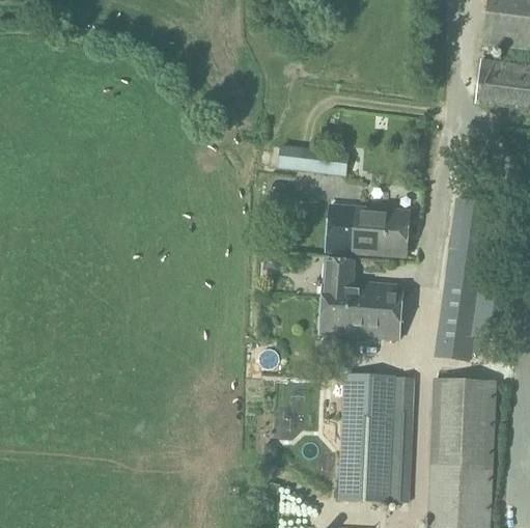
[(479,0),(476,32),(492,33),(490,48),(529,52),(529,0),(479,0)]
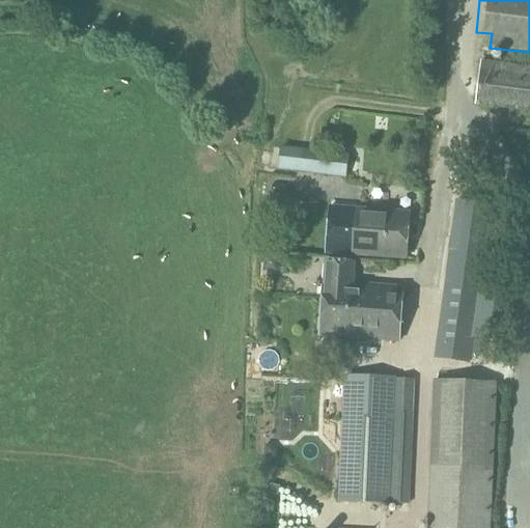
[(500,116),(529,120),(529,104),(512,103),(512,102),(503,101),(500,116)]
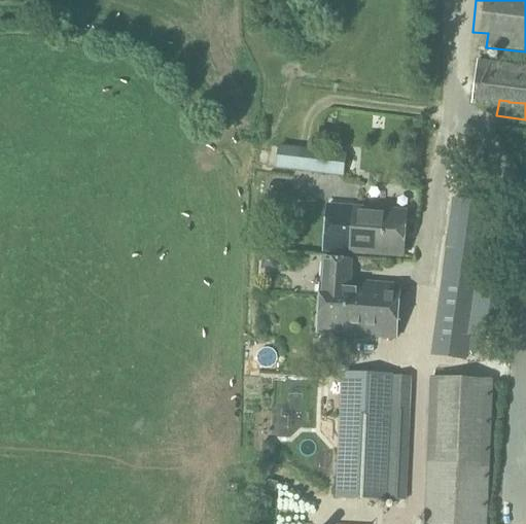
[(292,168),(294,146),(278,144),(275,166),(292,168)]
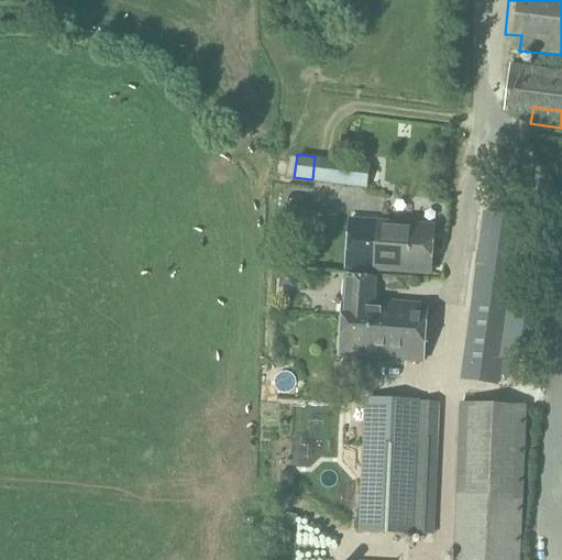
[(331,158),(328,182),(365,186),(367,163),(331,158)]
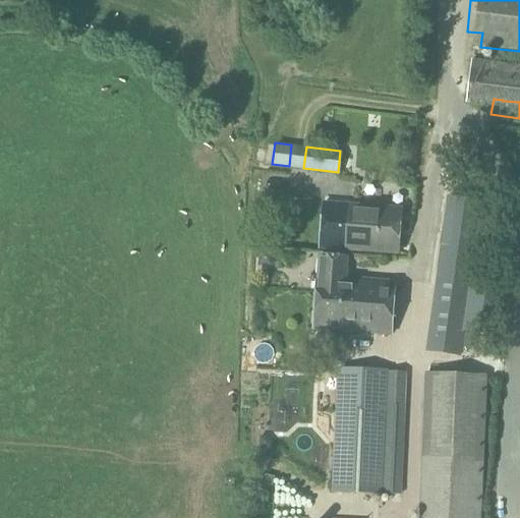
[(441,243),(425,349),(461,354),(463,339),(463,338),(464,335),(464,331),(471,282),(478,225),(481,208),(482,198),(449,193),(446,195),(440,243),(441,243)]
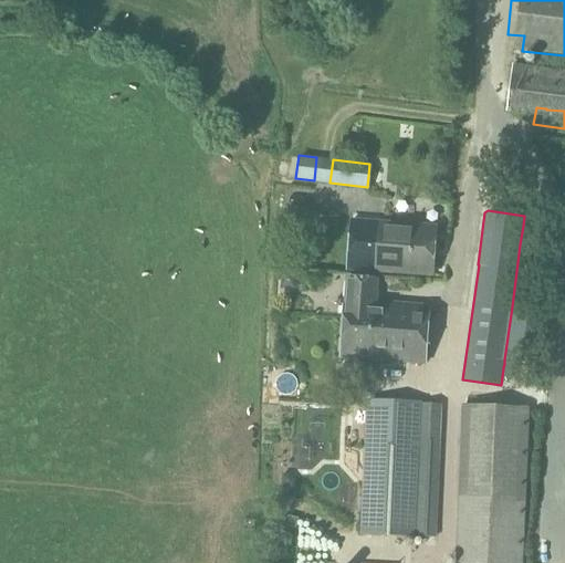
[(352,217),(347,268),(387,270),(431,273),(446,274),(448,256),(432,254),(435,223),(385,220),(367,219),(352,217)]
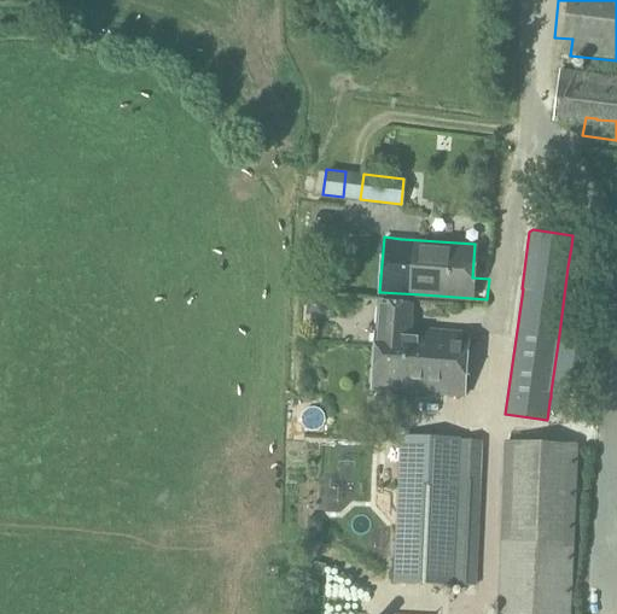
[(377,325),(372,387),(463,395),(467,332),(409,327),(411,303),(379,300),(378,325),(377,325)]
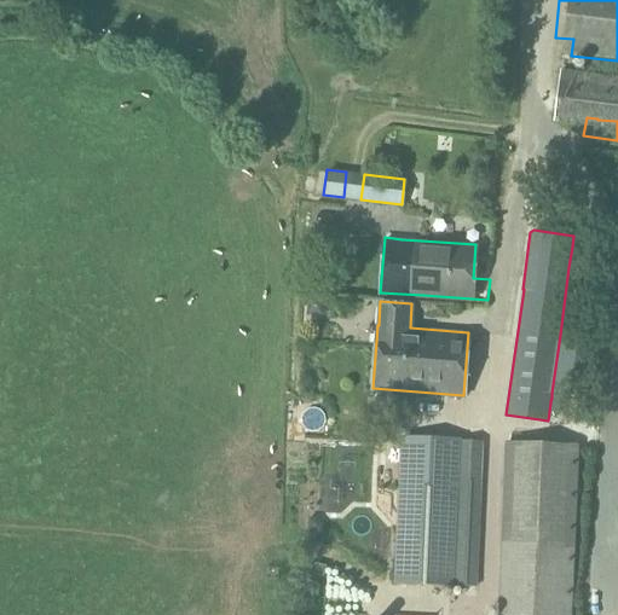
[(394,582),(477,585),(483,439),(462,439),(462,437),(461,437),(402,435),(394,582)]
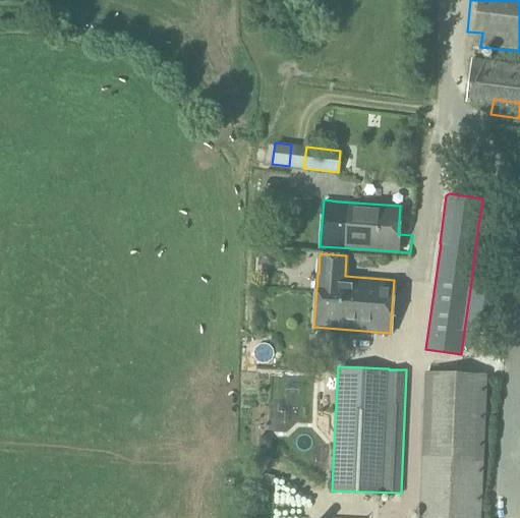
[(424,371),(419,517),(479,517),(486,373),(424,371)]
